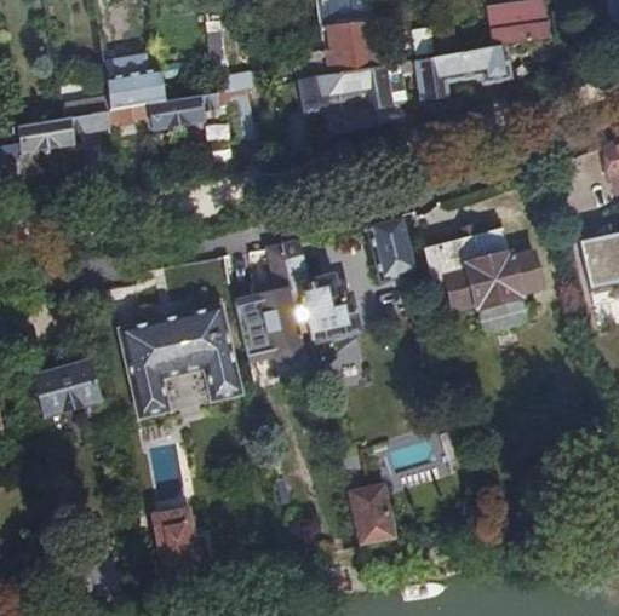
[(327,0),(316,3),(326,74),(376,65),(371,24),(337,28),(332,0),(327,0)]
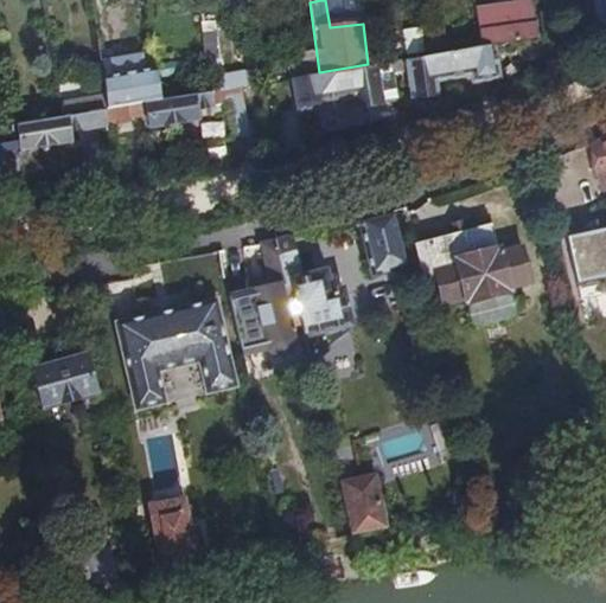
[(533,0),(478,10),(483,45),(493,44),(537,37),(533,0)]
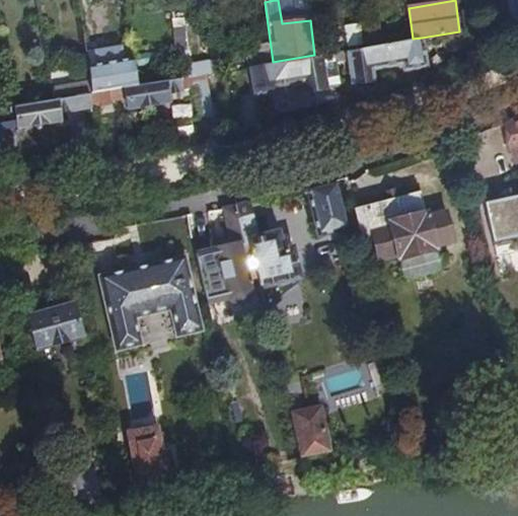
[(185,15),(171,16),(173,53),(188,52),(185,15)]
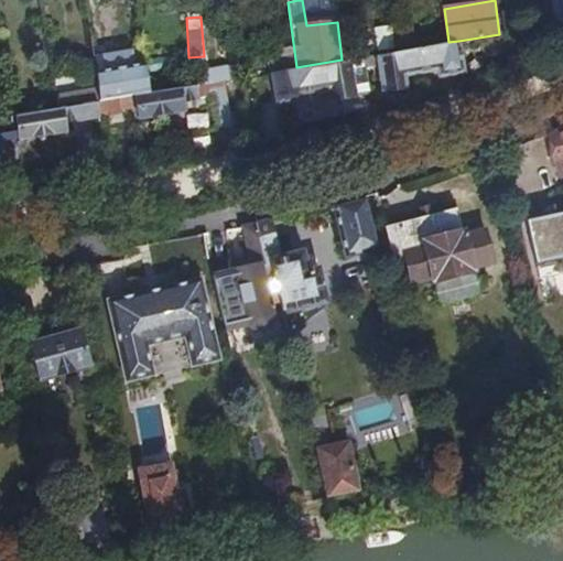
[(375,45),(391,44),(390,23),(374,24),(375,45)]
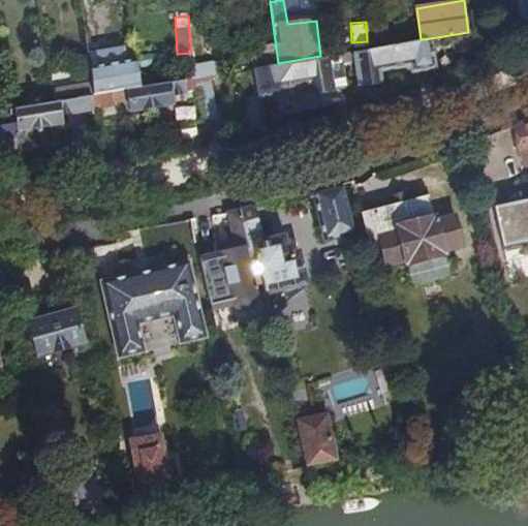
[(387,23),(371,26),(373,48),(391,44),(387,23)]
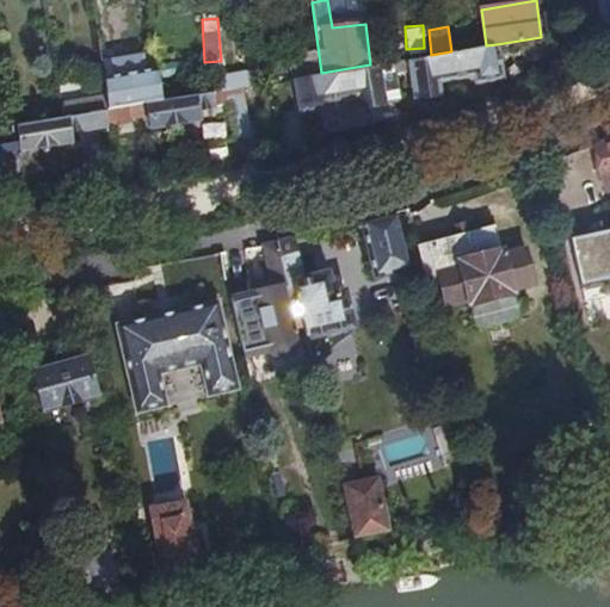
[(476,79),(501,75),(497,44),(486,45),(451,51),(431,55),(412,57),(418,94),(441,91),(438,78),(475,72),(476,79)]
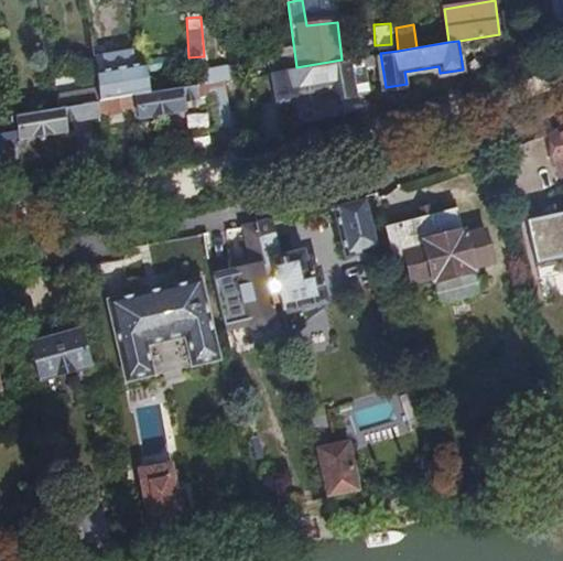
[(332,97),(353,94),(347,60),(342,60),(296,67),(291,68),(294,90),(331,85),(332,97)]
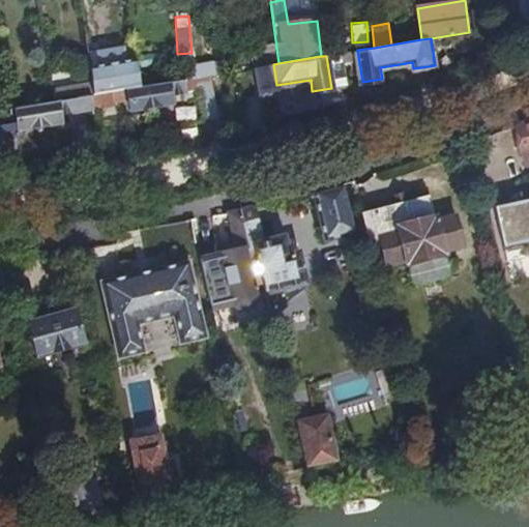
[(136,60),(89,67),(92,82),(93,95),(113,91),(123,89),(140,87),(136,60)]
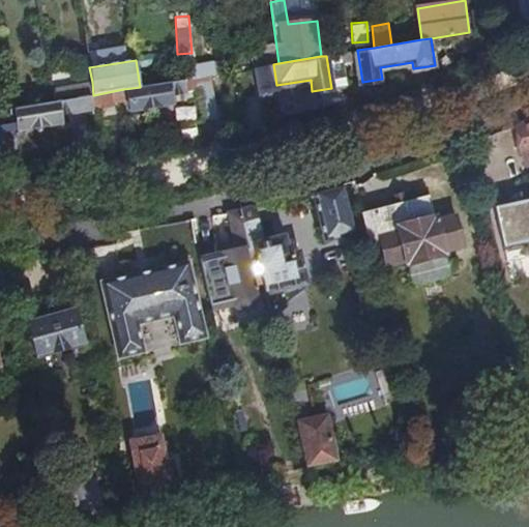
[(213,62),(184,66),(186,79),(209,75),(215,74),(213,62)]
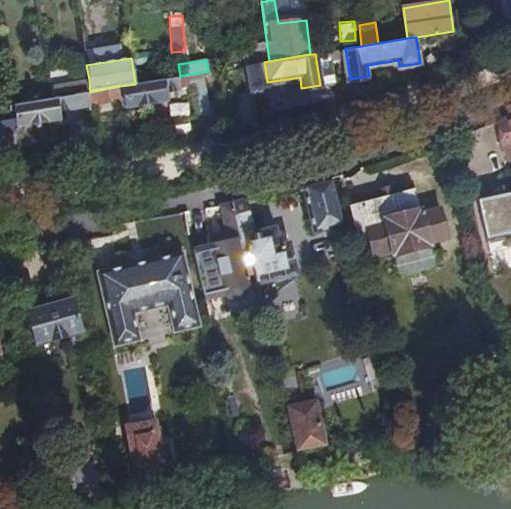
[(165,90),(178,88),(177,76),(135,84),(119,86),(120,94),(125,94),(127,105),(166,99),(165,90)]
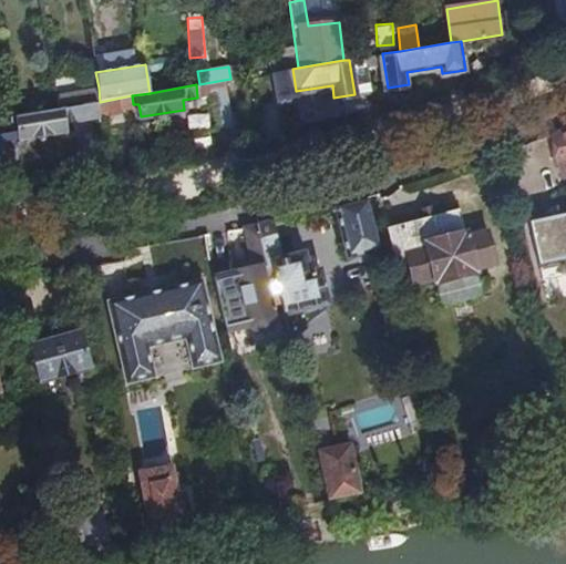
[(99,88),(68,93),(70,106),(98,102),(100,102),(99,88)]
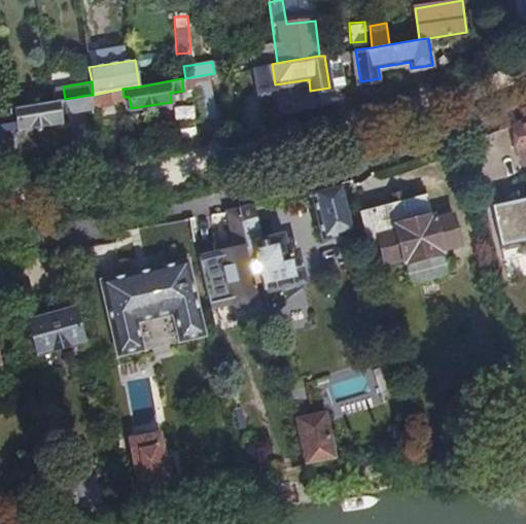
[(63,86),(53,88),(55,101),(65,99),(63,86)]
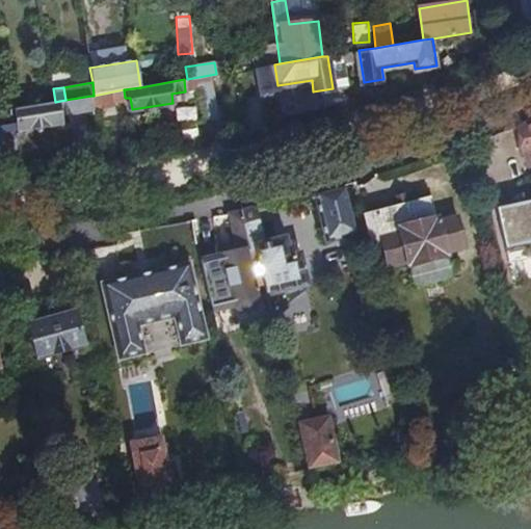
[(94,96),(91,96),(94,106),(114,103),(113,91),(94,96)]
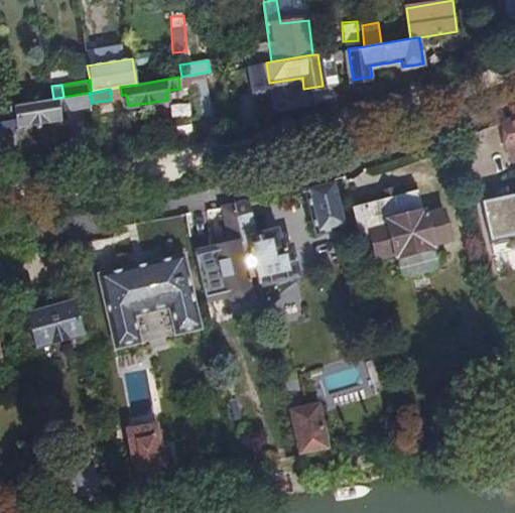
[(53,99),(9,107),(11,115),(17,114),(19,126),(59,120),(57,111),(91,106),(91,103),(89,93),(63,97),(53,99)]
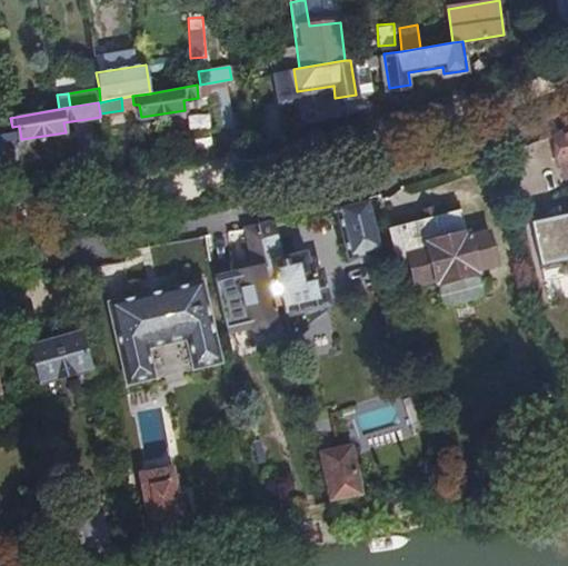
[(561,165),(561,166),(567,164),(567,131),(551,137),(558,166),(561,165)]
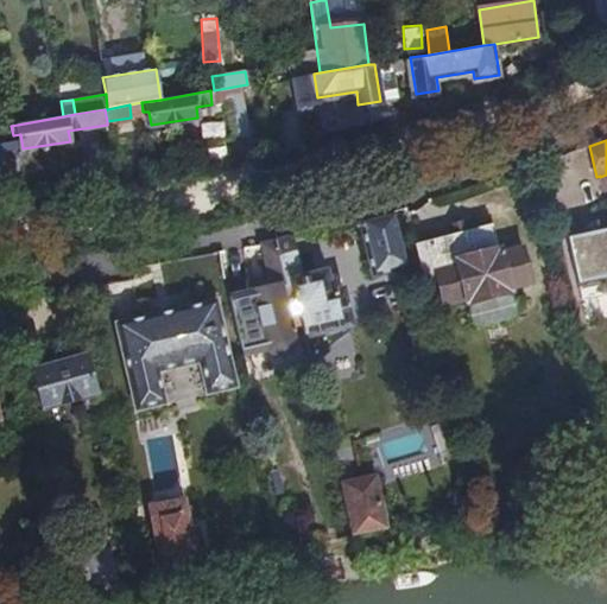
[(0,145),(0,173),(12,175),(12,144),(0,145)]
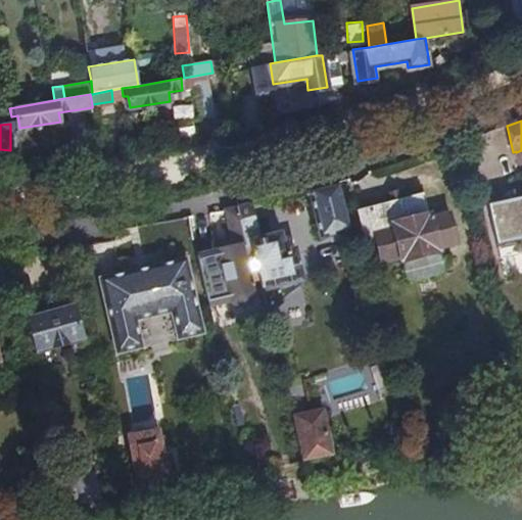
[(309,190),(321,240),(350,232),(337,183),(309,190)]
